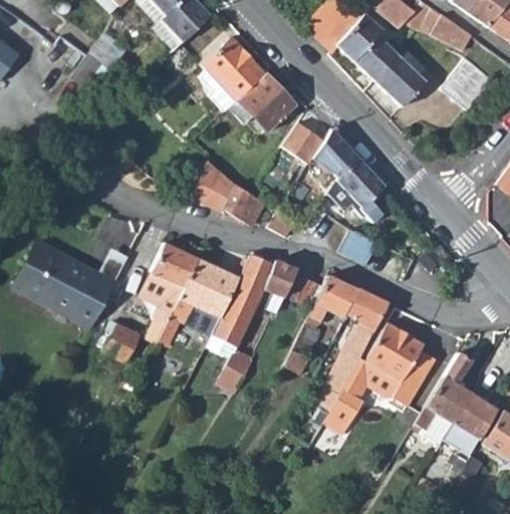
[(112,0),(98,0),(110,12),(117,5),(112,0)]
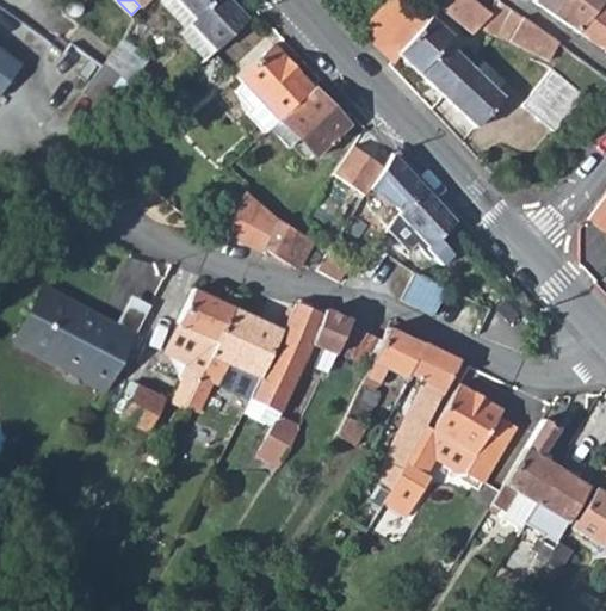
[(181,0),(196,16),(191,22),(218,48),(249,18),(232,0),(181,0)]
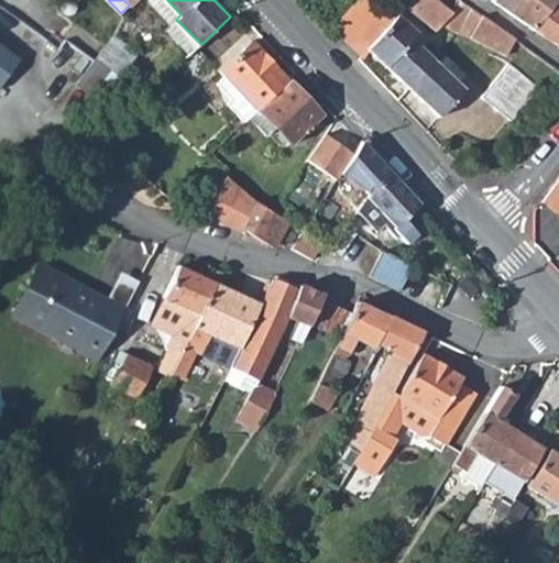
[(358,0),(335,28),(364,55),(366,56),(373,52),(369,48),(395,18),(386,9),(374,0),(358,0)]
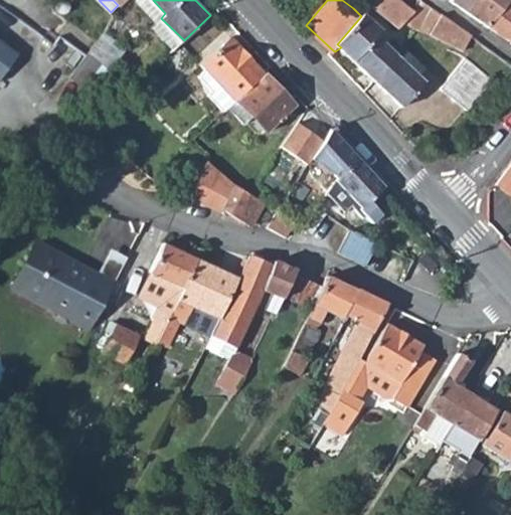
[(361,0),(359,0),(353,8),(361,16),(362,14),(369,5),(361,0)]
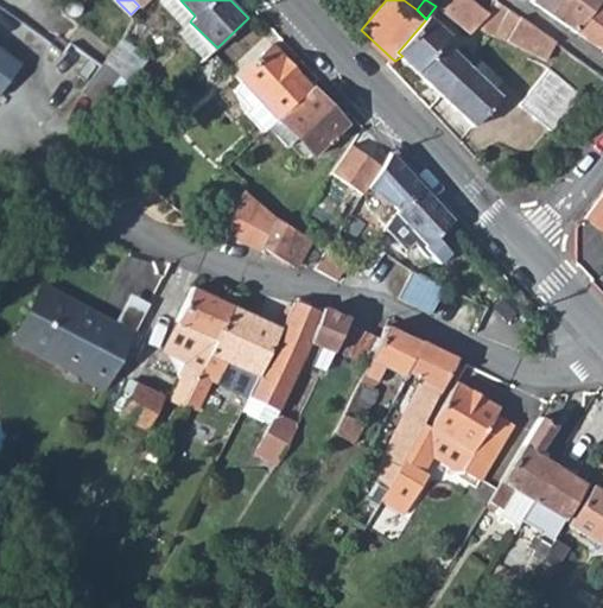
[(473,0),(439,0),(436,6),(470,33),(480,24),(495,32),(514,10),(502,0),(495,0),(487,11),(473,0)]
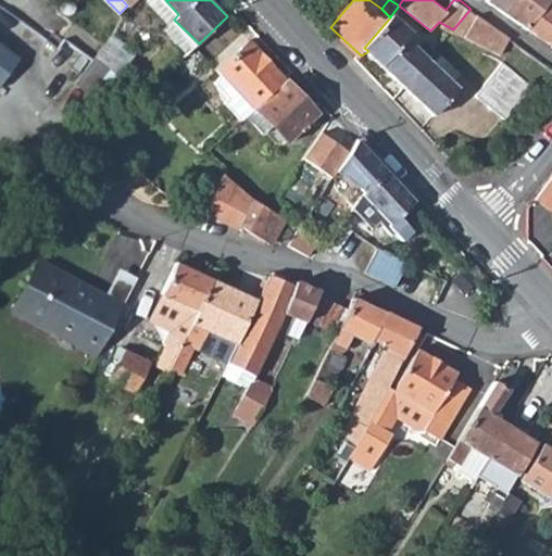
[(488,0),(488,1),(506,15),(516,2),(517,0),(488,0)]
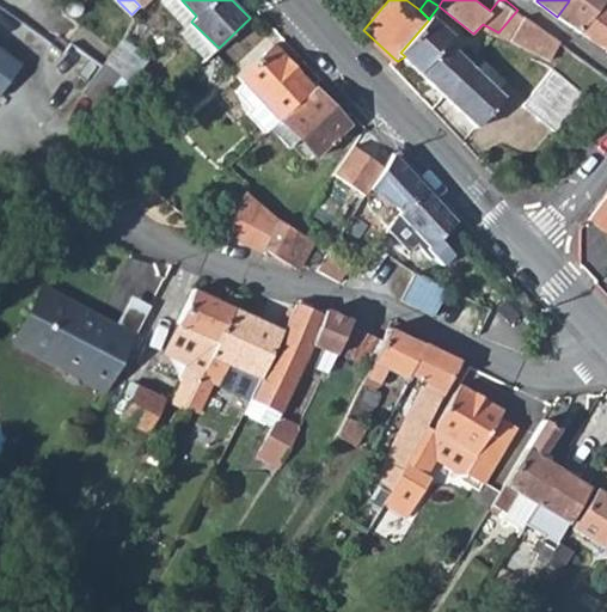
[(569,0),(568,2),(557,17),(581,32),(606,0),(569,0)]
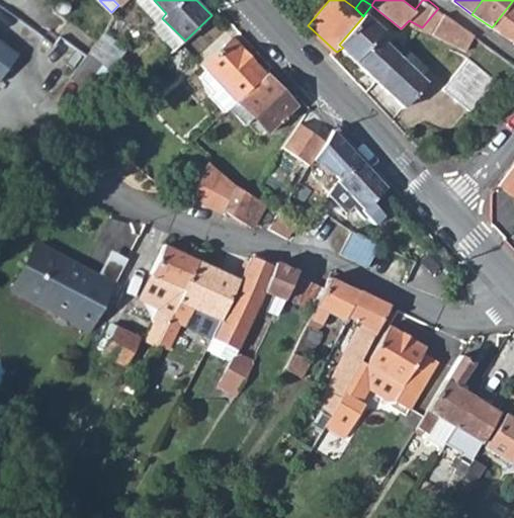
[(513,0),(492,27),(513,44),(513,0)]
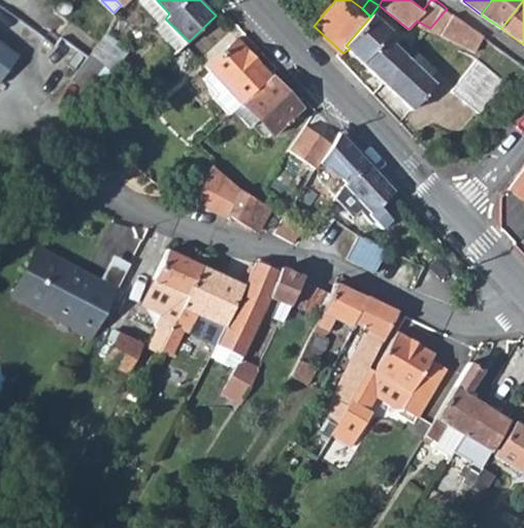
[(447,8),(430,28),(479,51),(486,37),(447,8)]
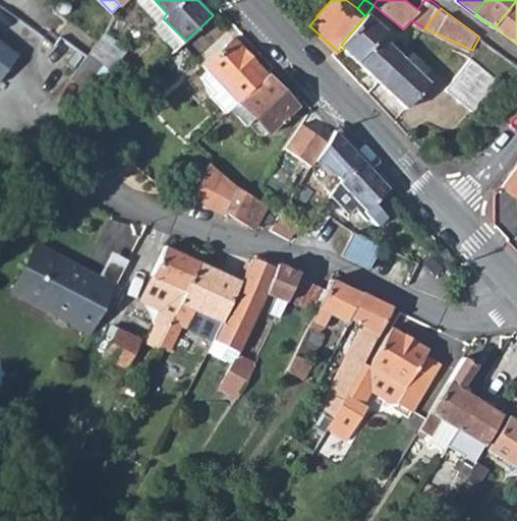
[(365,16),(341,45),(345,48),(380,80),(402,54),(383,36),(387,33),(366,14),(365,16)]
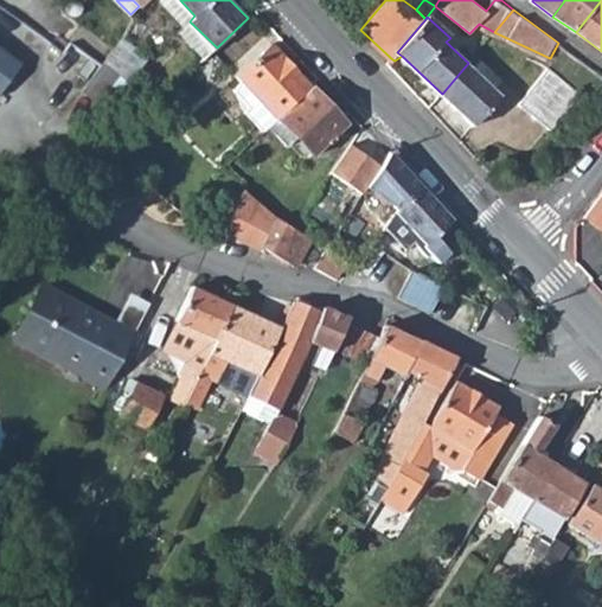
[(190,21),(181,30),(207,58),(217,48),(190,21)]
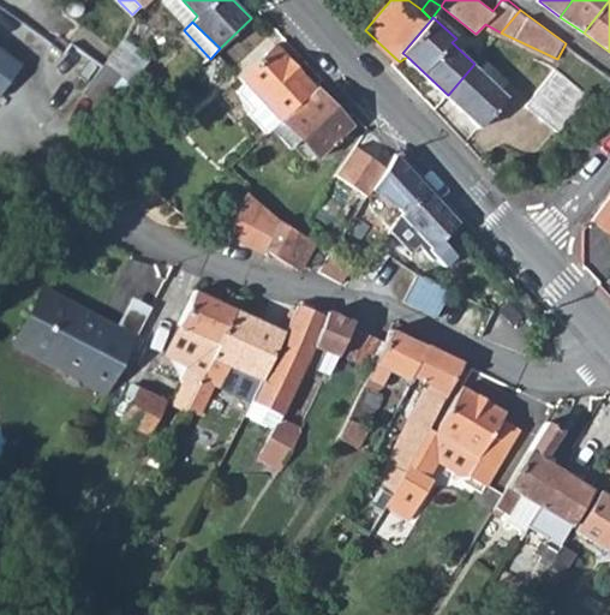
[(125,36),(105,64),(121,78),(131,85),(153,57),(125,36)]
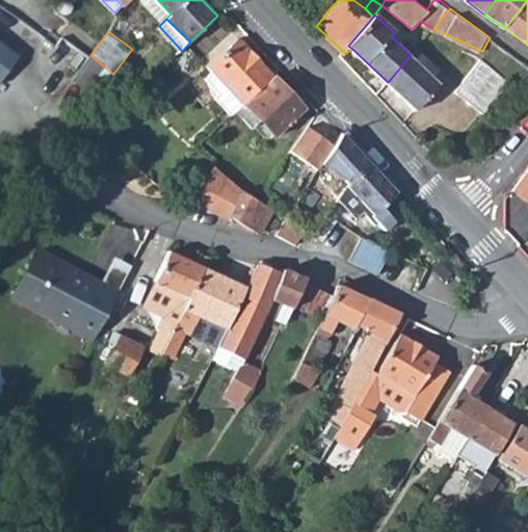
[(210,67),(214,72),(246,102),(274,76),(238,38),(210,67)]
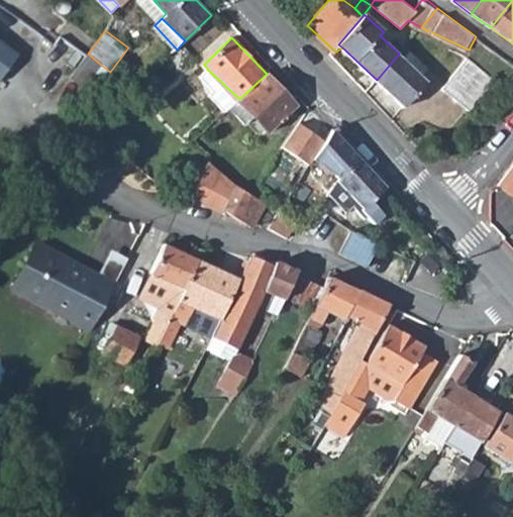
[(0,80),(19,55),(0,39),(0,80)]
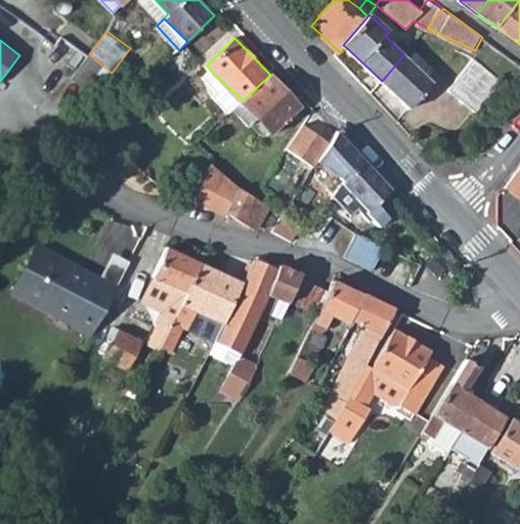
[(75,56),(55,42),(50,50),(73,67),(82,53),(79,51),(75,56)]
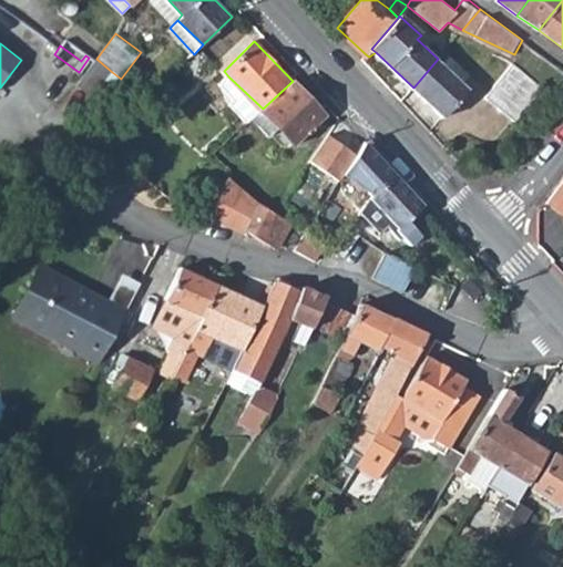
[(413,88),(444,116),(469,90),(463,84),(470,76),(450,58),(443,64),(438,59),(413,88)]
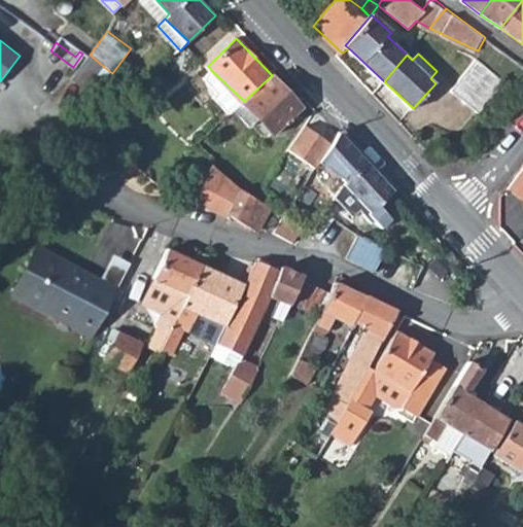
[(90,55),(72,77),(88,89),(91,85),(104,67),(90,55)]
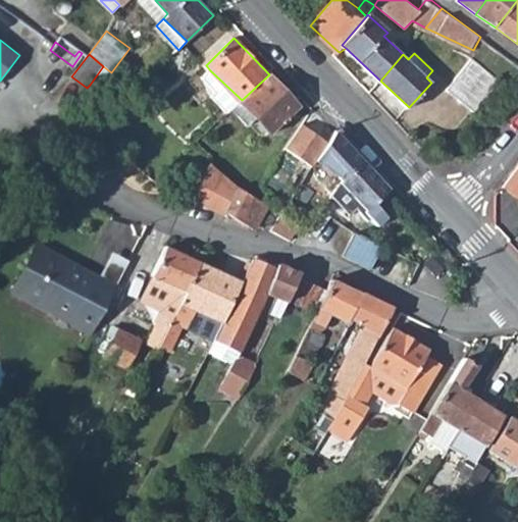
[(474,58),(450,90),(476,110),(501,79),(474,58)]
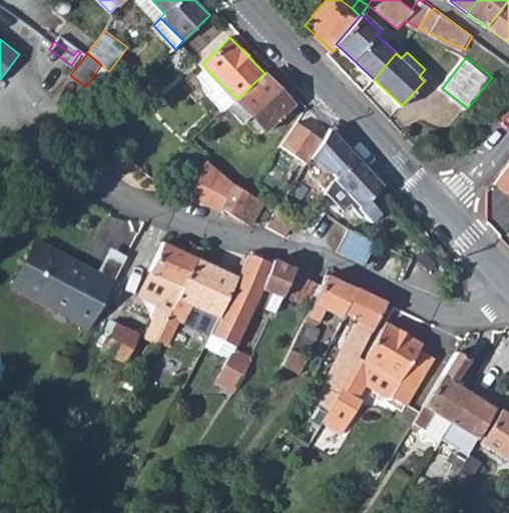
[(101,65),(88,83),(100,91),(113,74),(109,71),(101,65)]
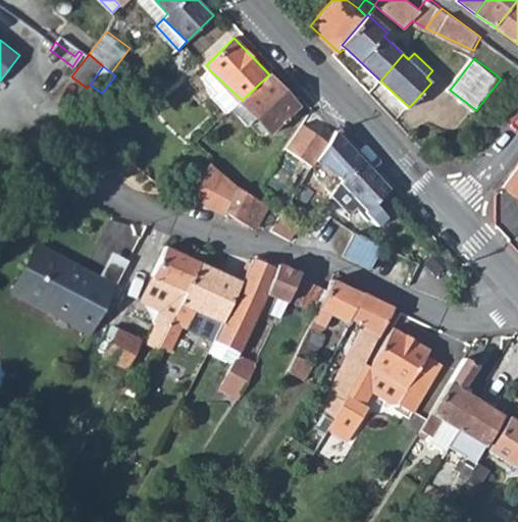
[(242,100),(210,70),(203,77),(215,92),(211,96),(226,114),(231,110),(240,102),(242,100)]
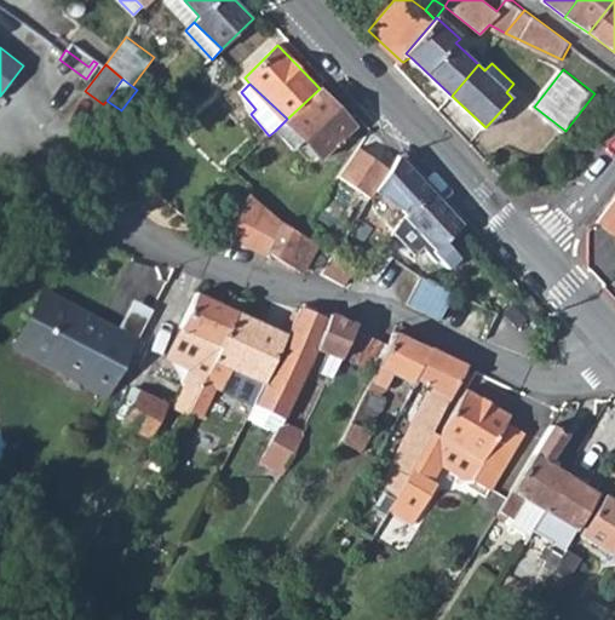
[(320,89),(287,119),(305,139),(325,159),(356,127),(320,89)]
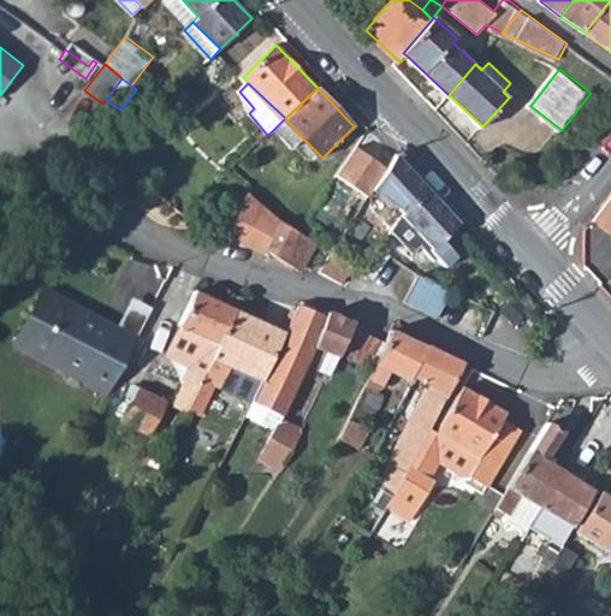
[(283,120),(273,130),(292,149),(303,138),(285,118),(283,120)]
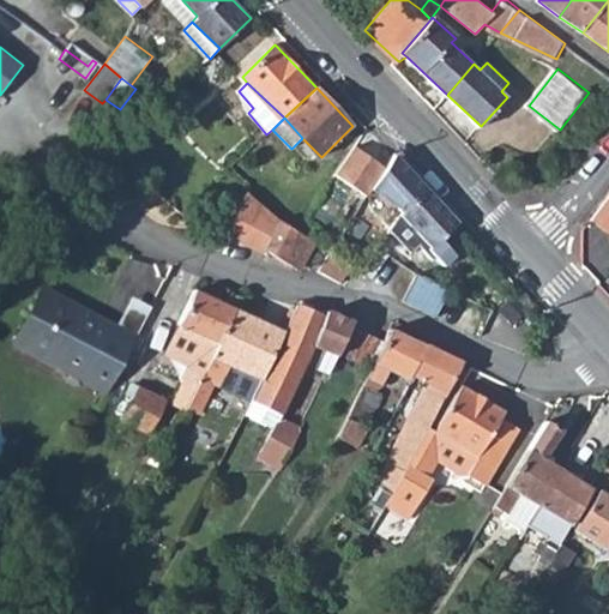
[(386,168),(357,146),(337,174),(367,197),(386,168)]
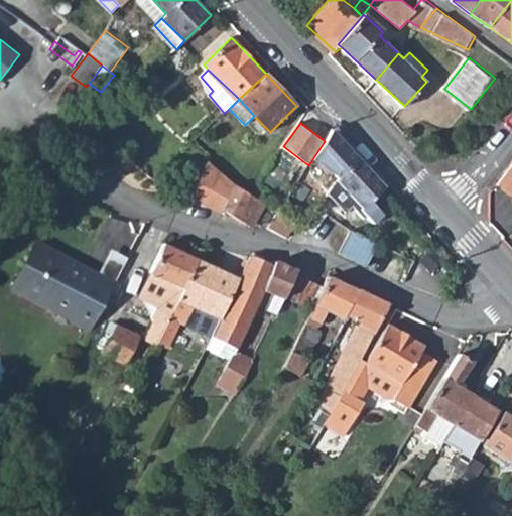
[(386,187),(360,159),(340,180),(358,203),(355,207),(366,220),(369,217),(376,224),(384,216),(372,202),(386,187)]
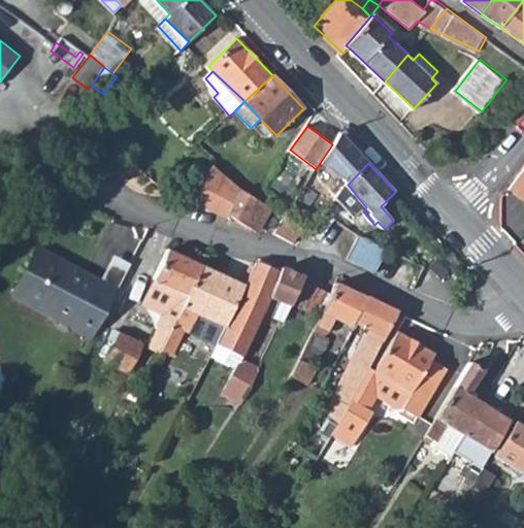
[(523,164),(508,186),(523,198),(523,164)]
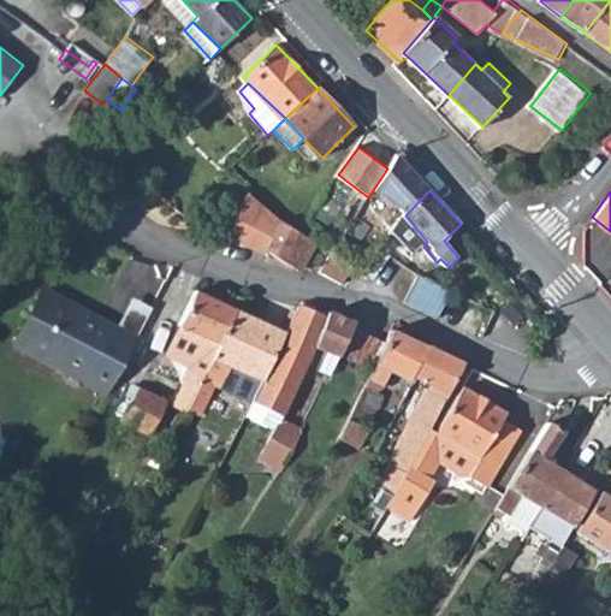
[(250,193),(227,235),(248,246),(262,220),(266,214),(283,223),(250,193)]
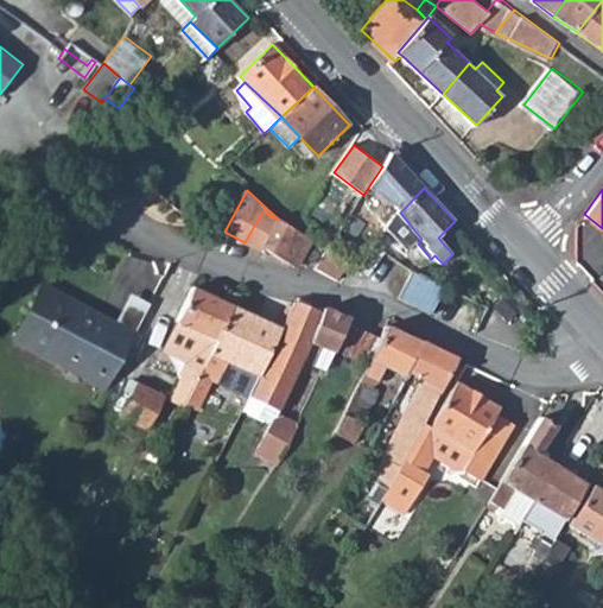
[(262,211),(259,217),(275,227),(279,220),(262,211)]
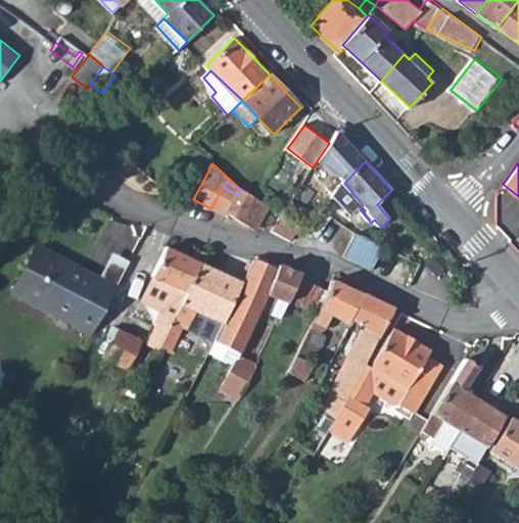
[(344,183),(334,196),(352,217),(360,209),(363,205),(344,183)]
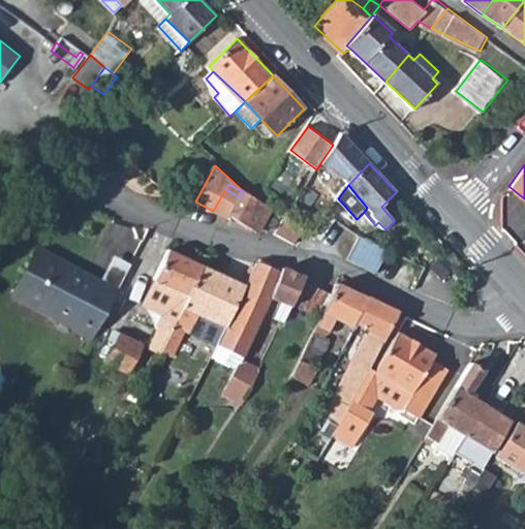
[(225,189),(213,211),(228,218),(229,215),(261,232),(274,209),(259,200),(243,191),(240,197),(225,189)]
